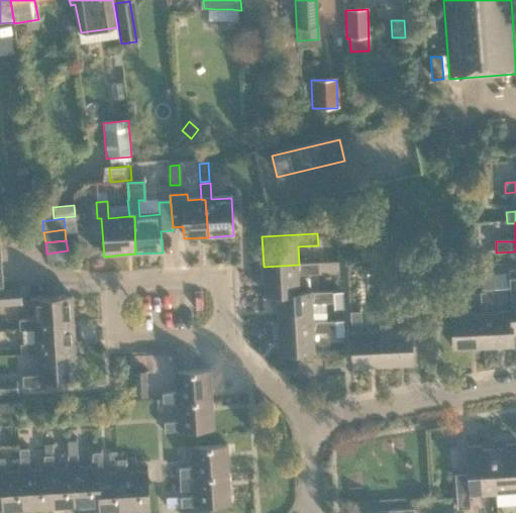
[(69,262),(68,250),(46,253),(48,265),(69,262)]
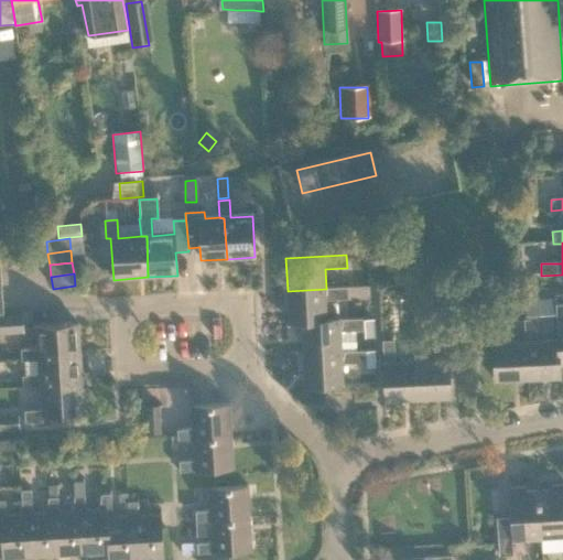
[(348,288),(326,289),(288,291),(289,323),(302,323),(327,322),(327,321),(326,300),(348,299),(348,288)]
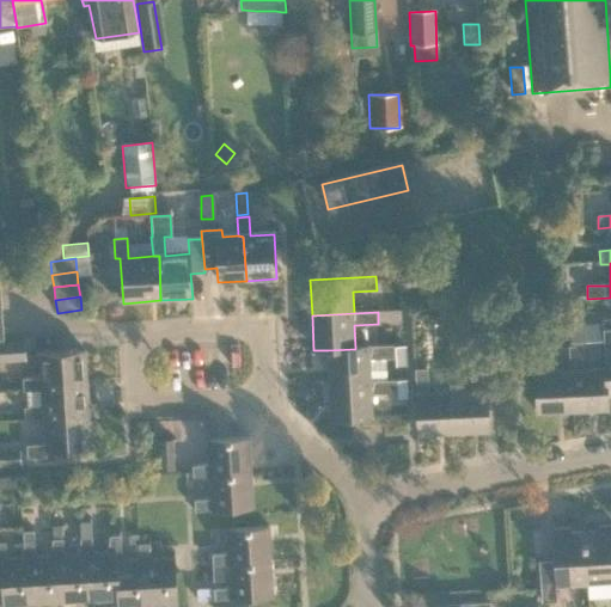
[(585,326),(570,327),(572,344),(586,343),(585,326)]
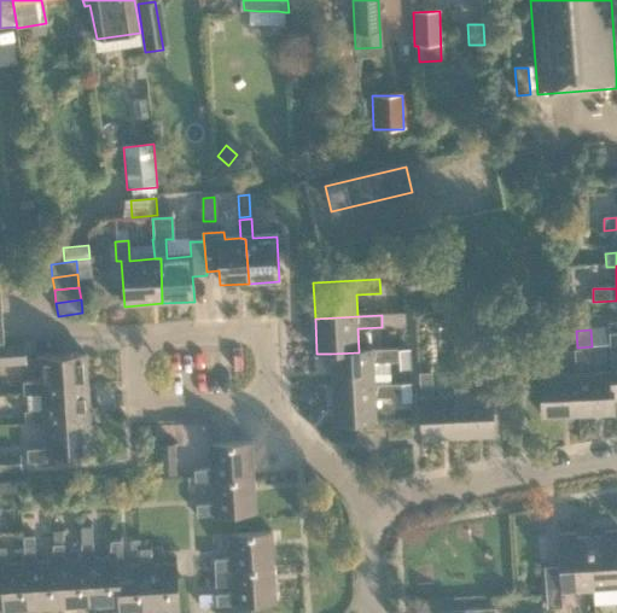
[(0,367),(27,366),(25,344),(0,345),(0,367)]
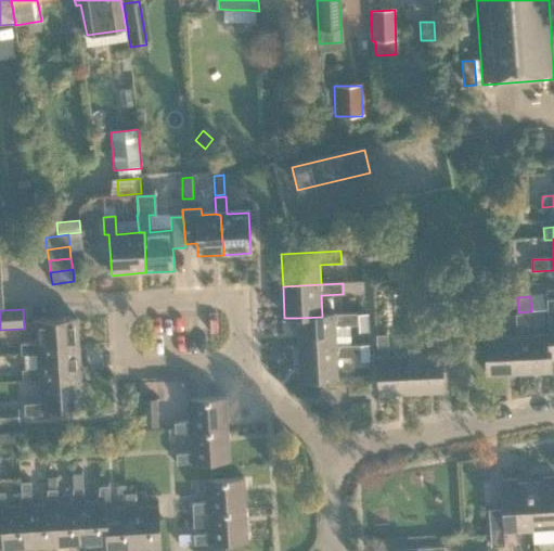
[(297,318),(299,349),(336,347),(335,327),(357,325),(357,314),(322,316),(322,317),(297,318)]
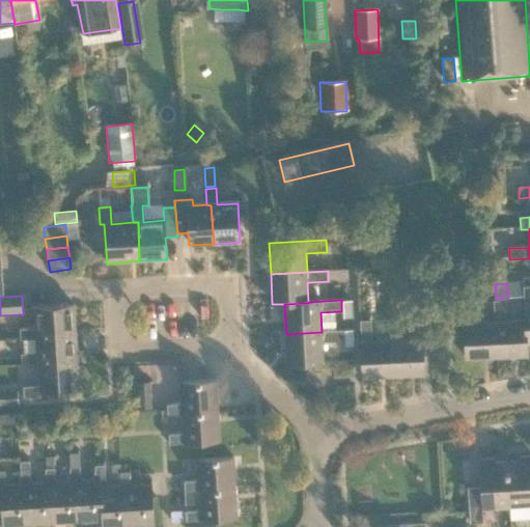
[(342,319),(352,317),(351,301),(341,302),(342,319)]
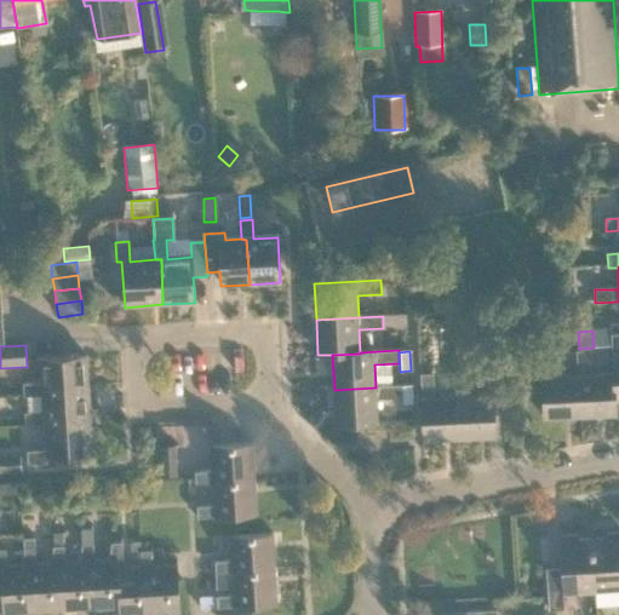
[(615,417),(615,402),(614,402),(613,374),(591,375),(590,352),(578,352),(579,375),(582,418),(615,417)]
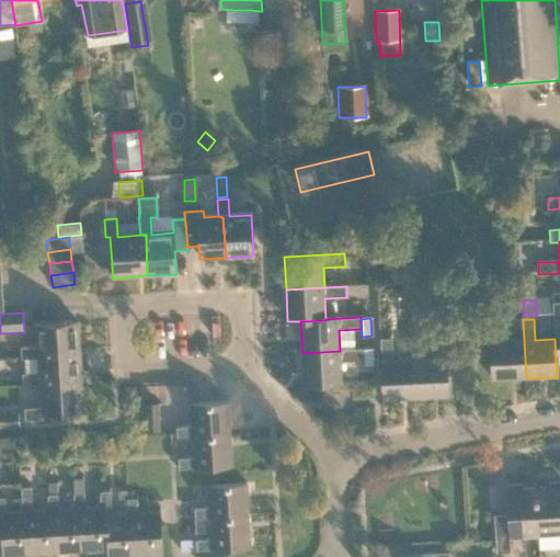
[(526,378),(524,340),(503,342),(502,320),(490,320),(493,381),(526,378)]
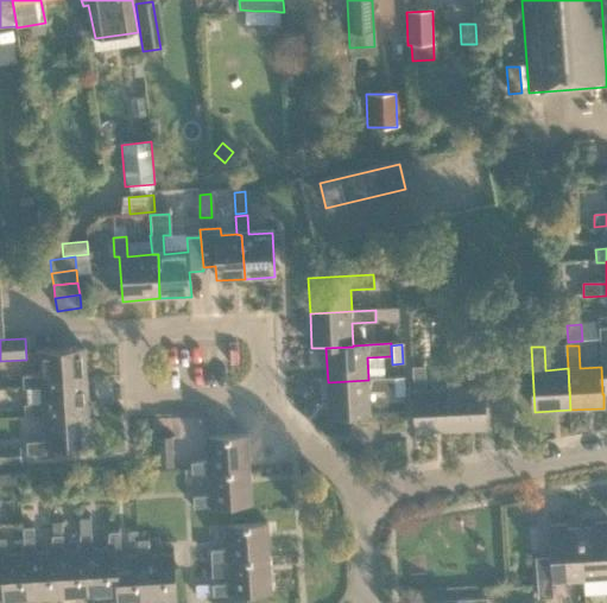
[(40,382),(86,380),(84,350),(38,353),(39,376),(21,378),(23,389),(40,388),(40,382)]
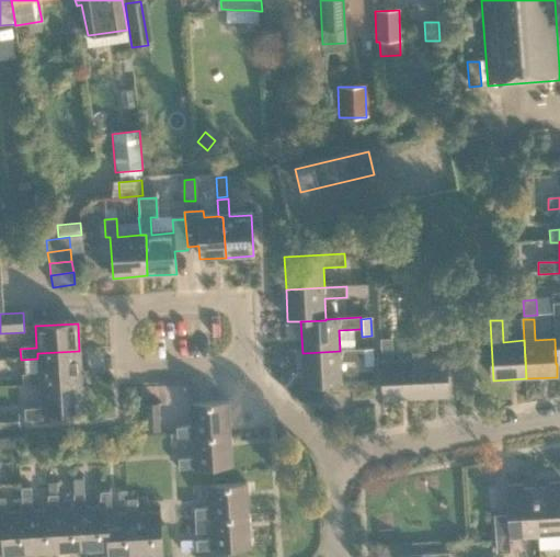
[(412,338),(413,360),(415,398),(448,396),(446,357),(425,360),(424,337),(412,338)]
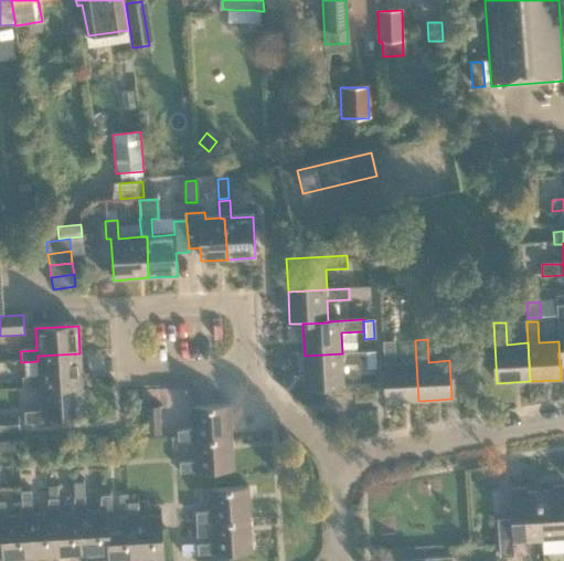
[(418,401),(416,362),(395,363),(394,341),(383,342),(386,402),(418,401)]
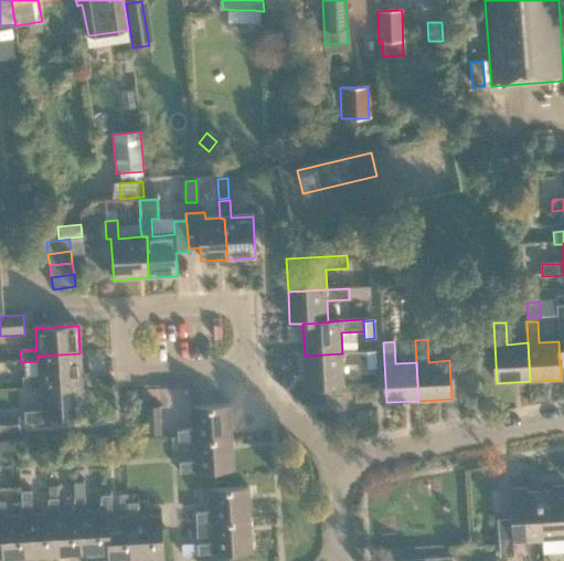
[(342,353),(305,356),(306,389),(343,387),(342,364),(365,363),(364,352),(342,353)]
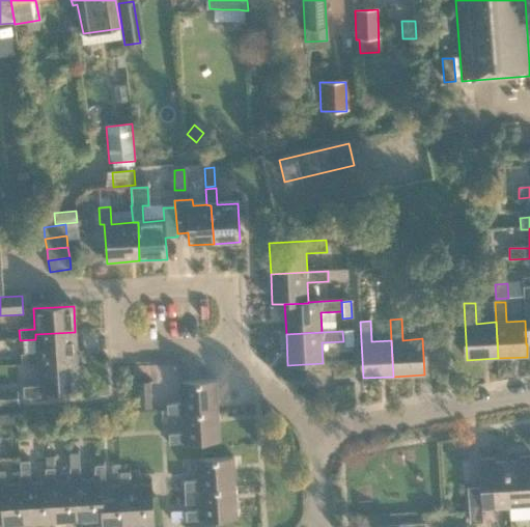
[(77,358),(75,332),(35,334),(35,339),(36,355),(21,356),(21,365),(37,364),(36,360),(77,358)]
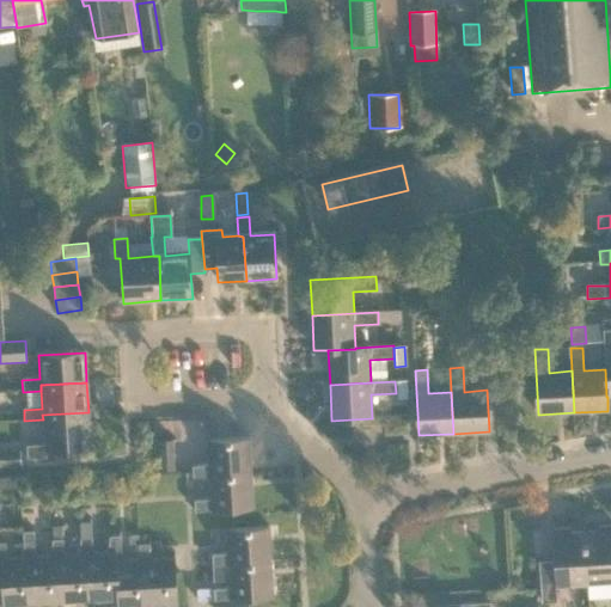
[(42,415),(43,420),(44,446),(25,447),(26,459),(46,458),(46,453),(90,449),(89,412),(42,415)]
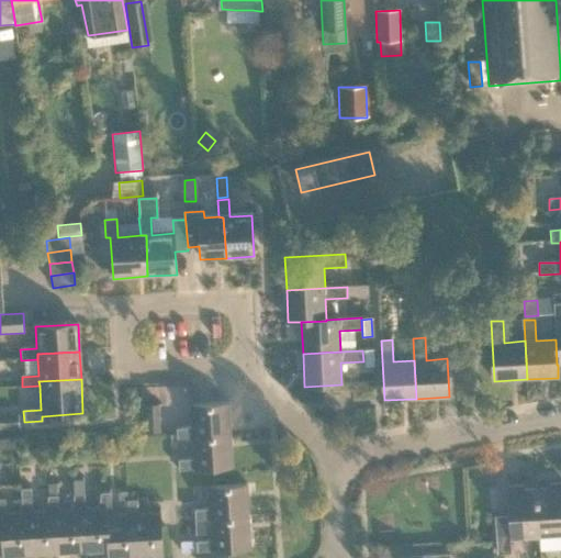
[(192,438),(229,436),(227,403),(190,406),(192,428),(177,430),(177,441),(192,439),(192,438)]
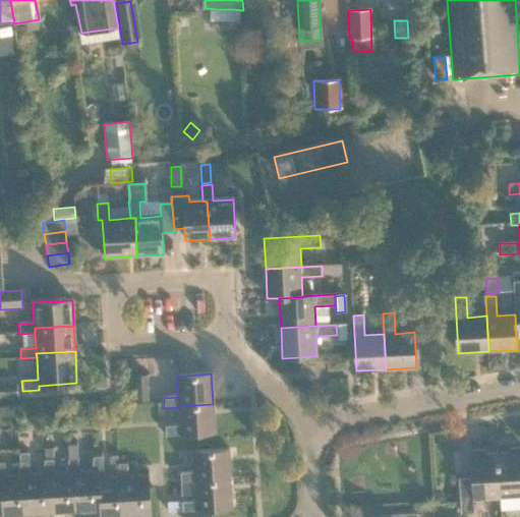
[(135,401),(149,400),(147,376),(133,377),(135,401)]
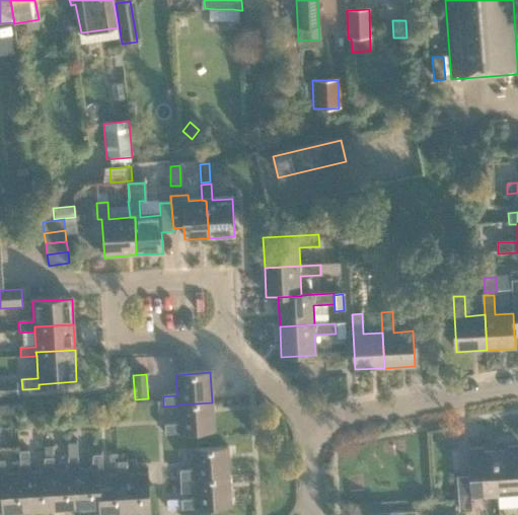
[(0,396),(17,396),(16,382),(0,383),(0,396)]
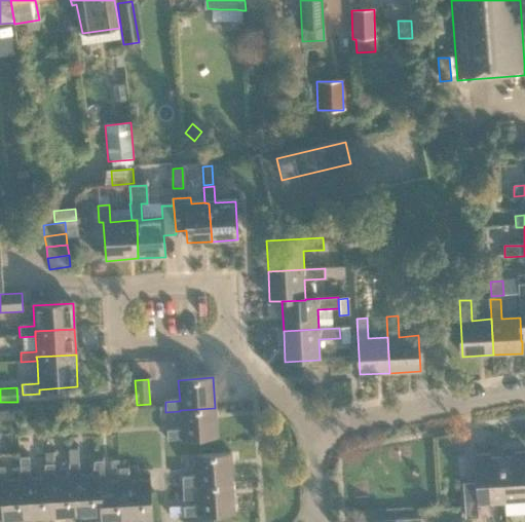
[(180,410),(180,411),(182,431),(166,432),(166,441),(217,438),(215,408),(180,410)]
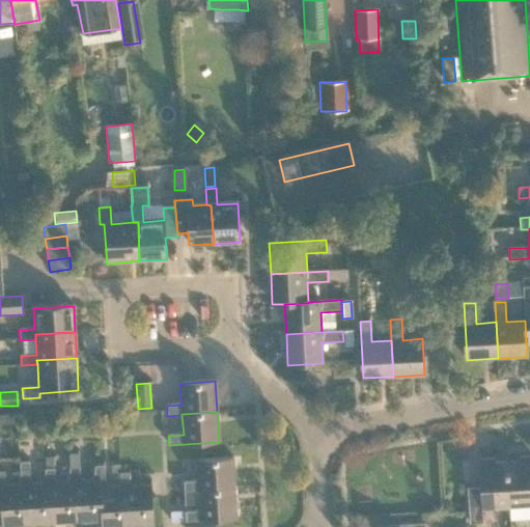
[(79,453),(70,454),(71,467),(80,467),(79,453)]
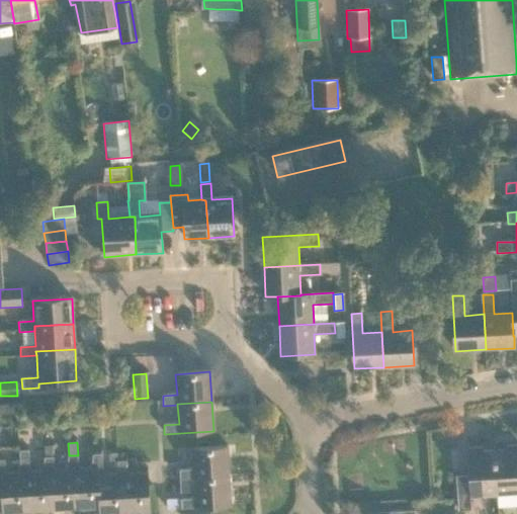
[(516,446),(493,448),(496,497),(516,495),(516,446)]
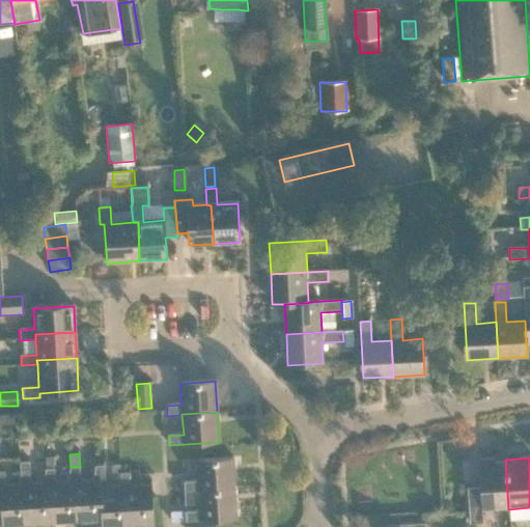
[(199,491),(234,489),(233,459),(197,461),(198,481),(183,482),(184,492),(199,491)]
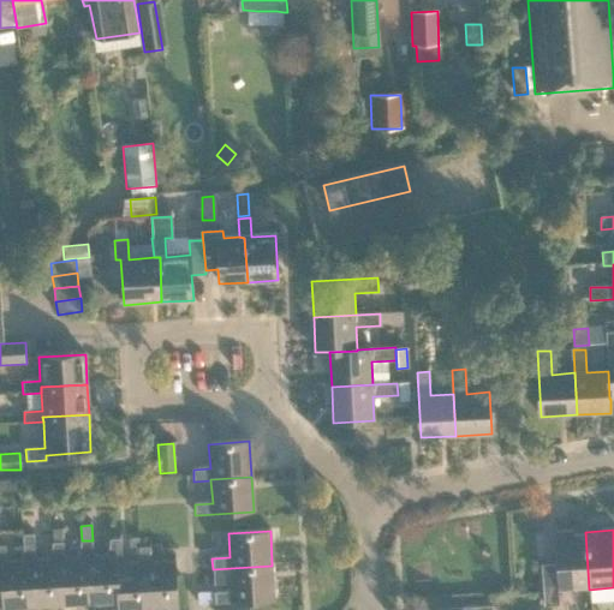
[(558,591),(589,590),(585,532),(554,534),(556,572),(541,573),(543,606),(559,605),(558,591)]
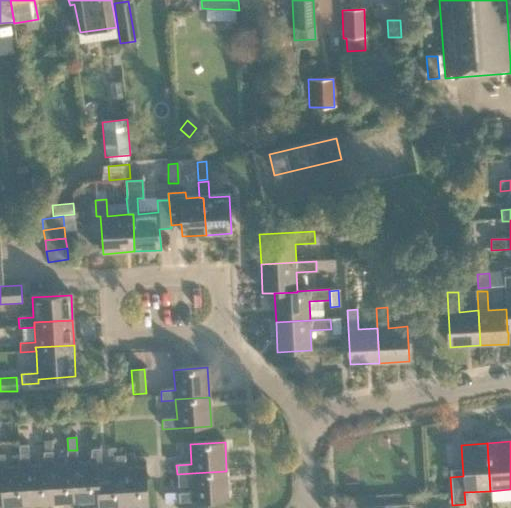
[(20,455),(18,468),(25,468),(28,507),(51,505),(48,466),(41,466),(29,467),(28,445),(20,445),(20,455)]
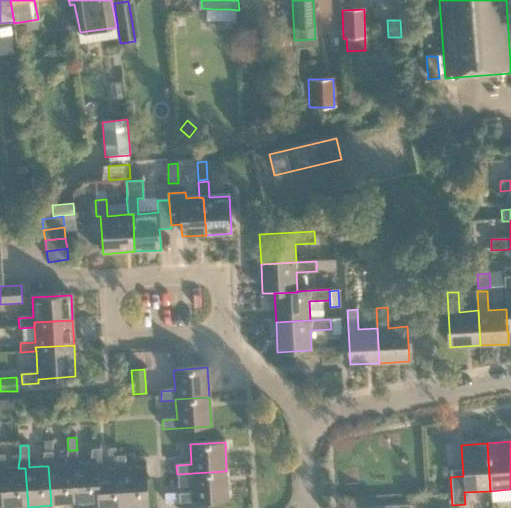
[(123,507),(121,469),(114,469),(102,470),(100,450),(92,450),(90,463),(97,462),(99,502),(100,507),(123,507)]
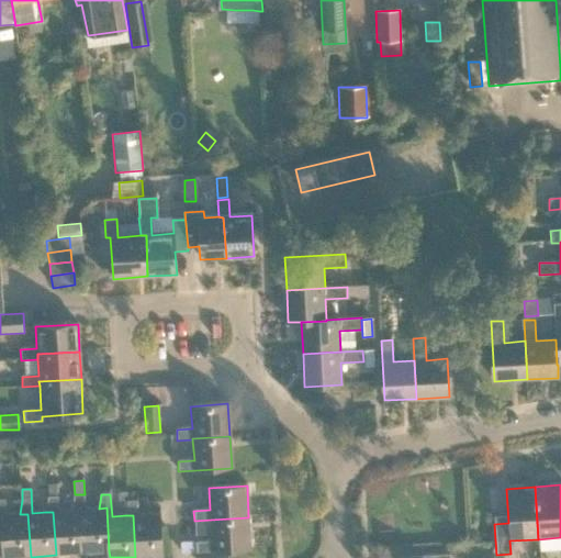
[(82,553),(109,551),(107,508),(99,509),(86,510),(85,495),(75,495),(71,511),(79,510),(82,553)]
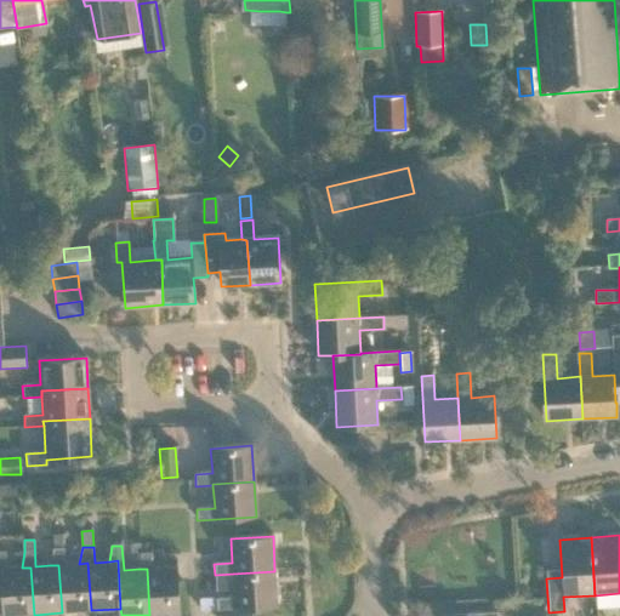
[(62,612),(91,610),(87,563),(79,564),(66,564),(64,548),(53,549),(50,565),(58,565),(62,612)]
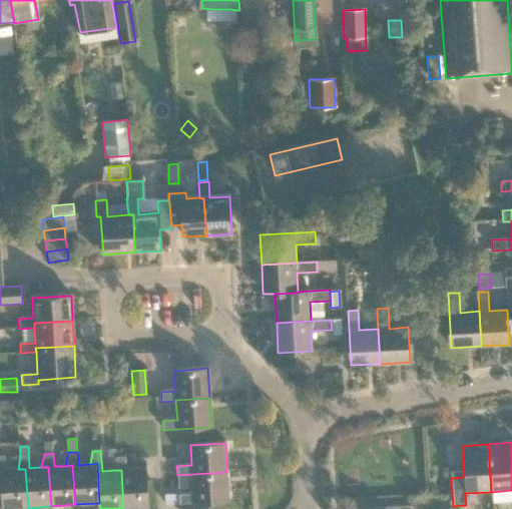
[(28,508),(25,469),(18,469),(5,470),(5,456),(0,456),(0,471),(3,508),(28,508)]
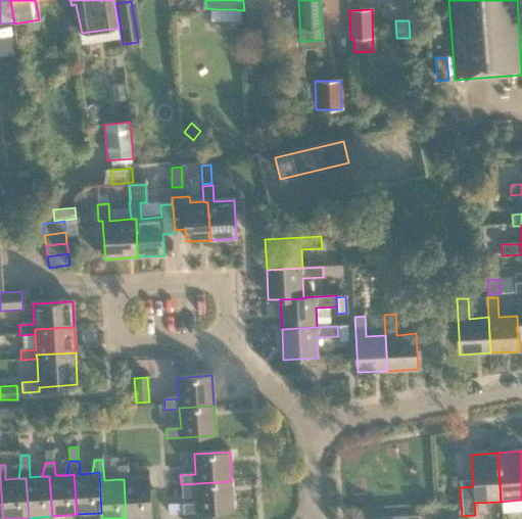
[(124,479),(126,518),(151,518),(148,478),(128,480),(127,466),(119,467),(116,479),(124,479)]
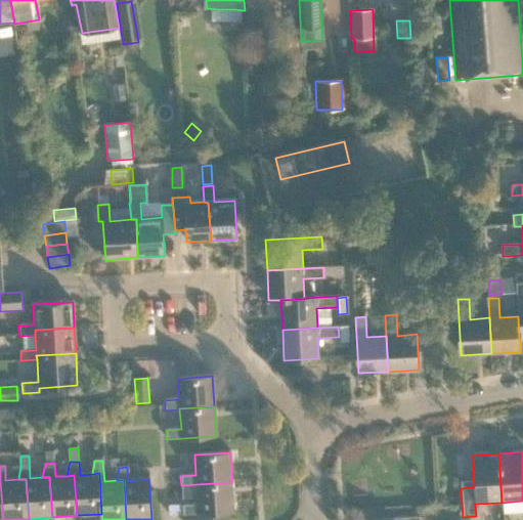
[(233,512),(231,482),(197,484),(198,505),(182,505),(183,515),(233,512)]
